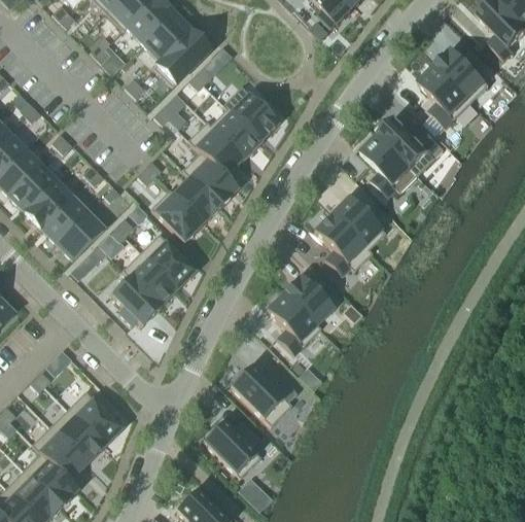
[(93,0),(106,13),(118,0),(93,0)]
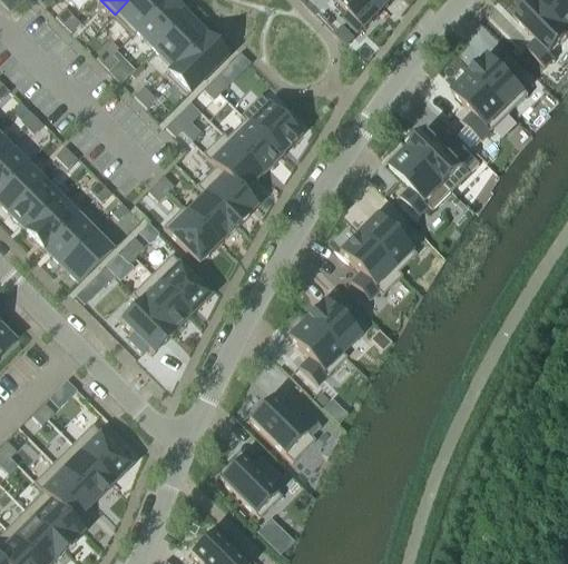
[(128,0),(115,15),(135,33),(138,30),(137,29),(167,0),(128,0)]
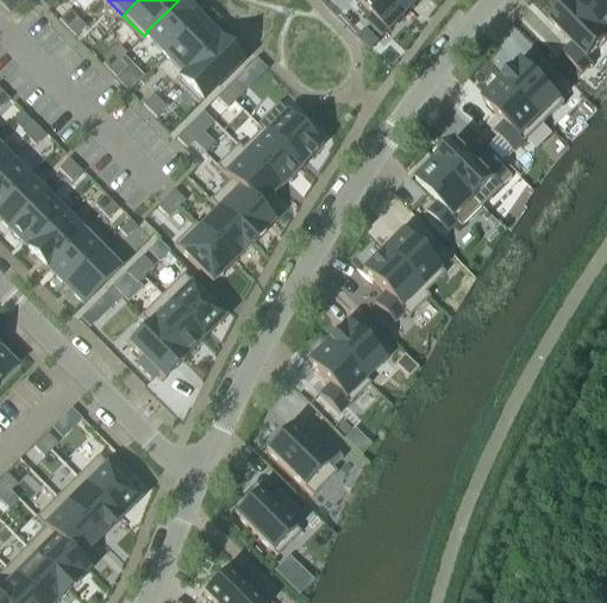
[(179,0),(146,31),(148,32),(167,51),(202,17),(193,7),(187,0),(179,0)]
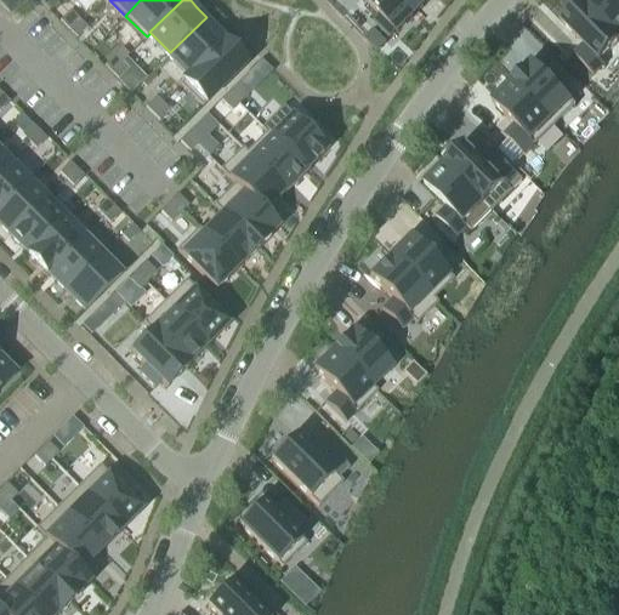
[(370,0),(382,12),(376,18),(392,34),(399,28),(399,29),(419,10),(409,0),(370,0)]
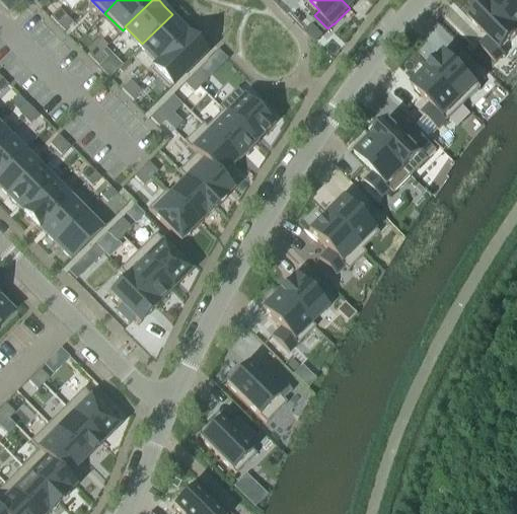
[(342,0),(350,8),(358,0),(342,0)]
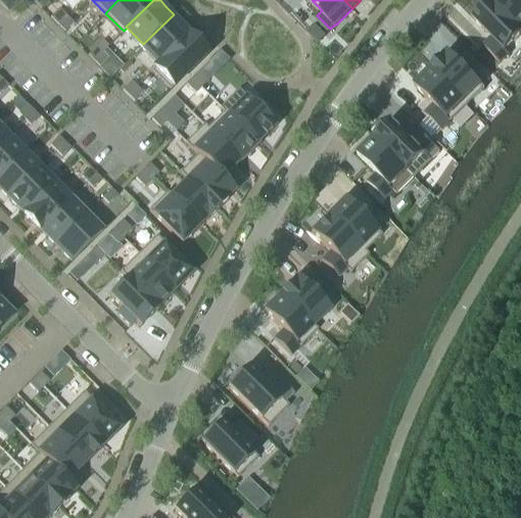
[(520,27),(493,0),(487,0),(473,14),(492,34),(484,42),(502,59),(511,50),(507,47),(520,33),(520,27)]
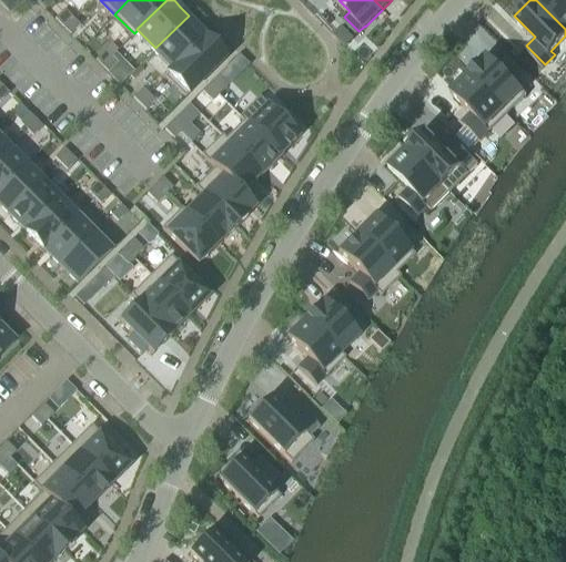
[(536,0),(565,29),(565,0),(536,0)]
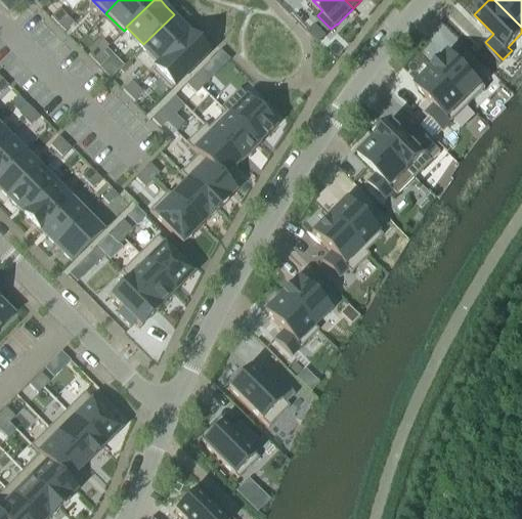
[(60,5),(52,13),(59,20),(68,12),(60,5)]
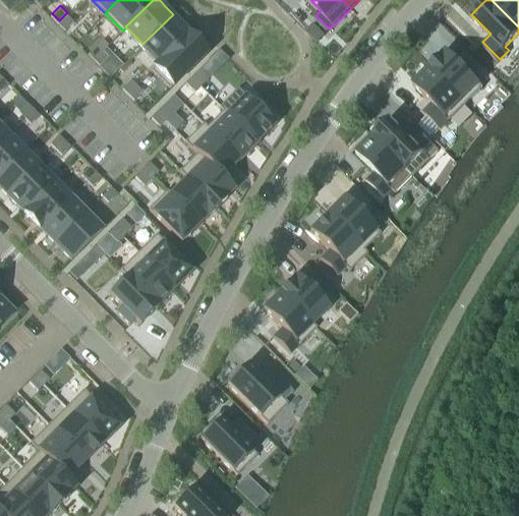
[(67,12),(59,20),(66,27),(75,19),(67,12)]
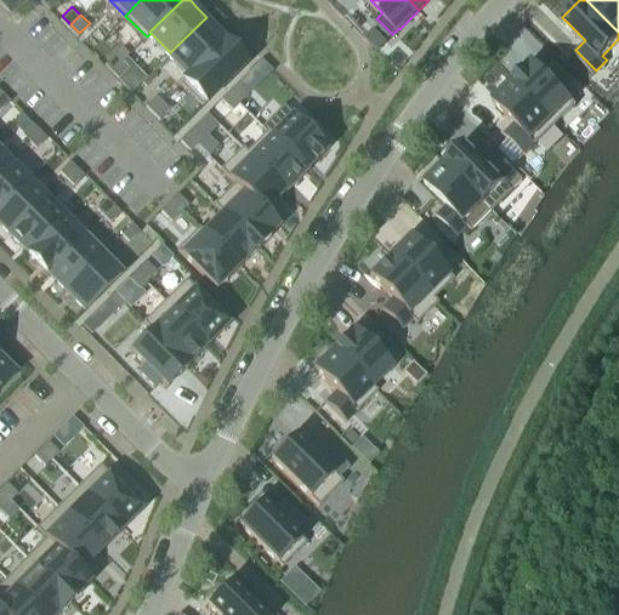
[(206,17),(170,52),(189,72),(191,73),(227,38),(226,36),(206,17)]
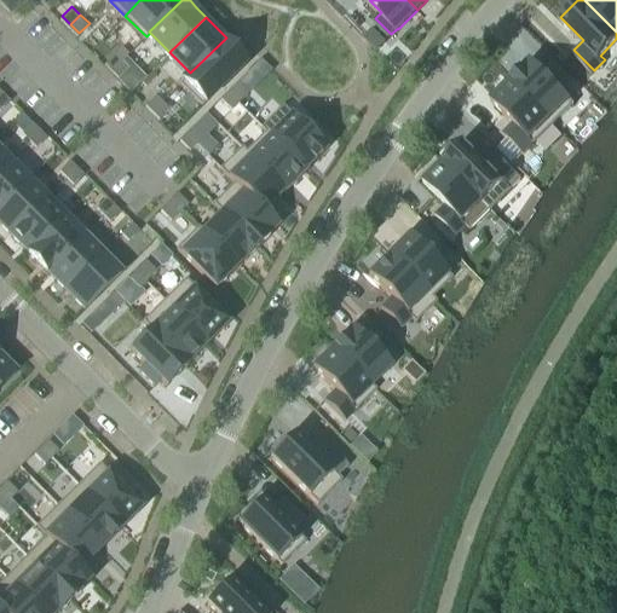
[(189,71),(182,80),(203,103),(248,58),(226,38),(190,73),(189,71)]
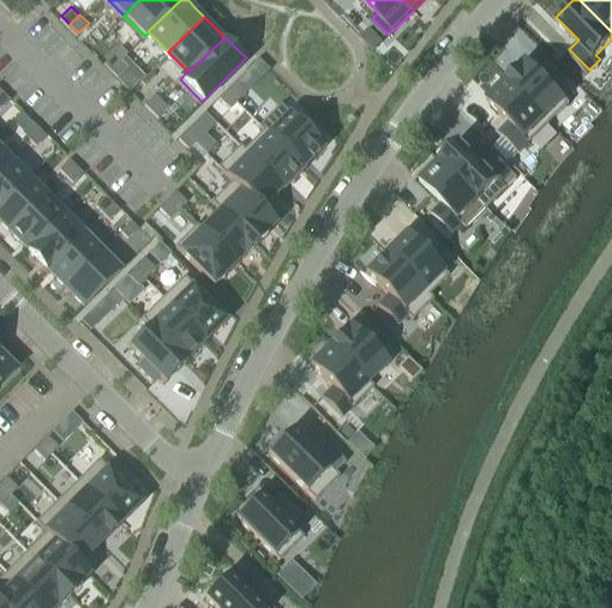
[(115,50),(105,60),(112,67),(123,56),(115,50)]
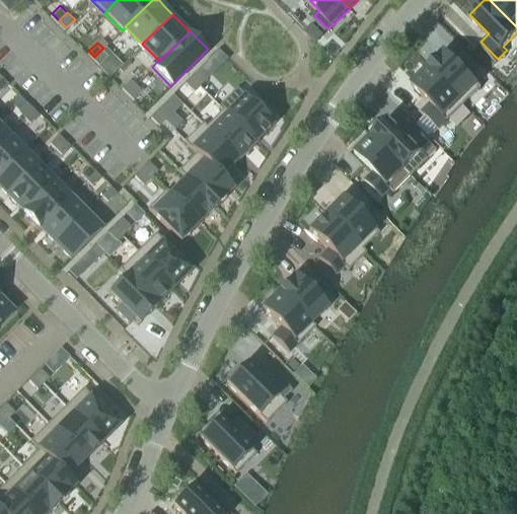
[(103,48),(94,57),(100,63),(108,54),(103,48)]
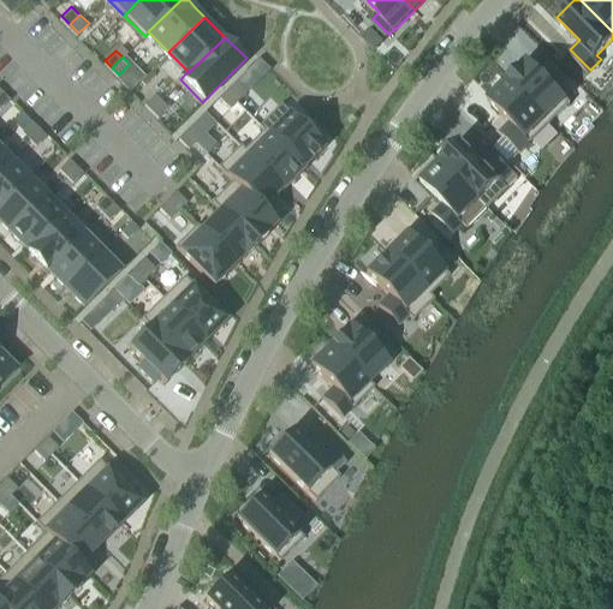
[(530,57),(510,76),(553,119),(572,99),(560,87),(571,77),(551,57),(540,66),(530,57)]
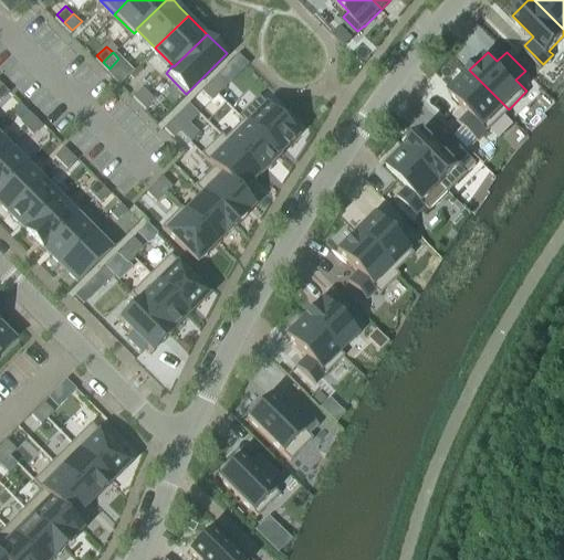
[(469,70),(450,88),(471,109),(461,118),(480,137),(509,109),(469,70)]
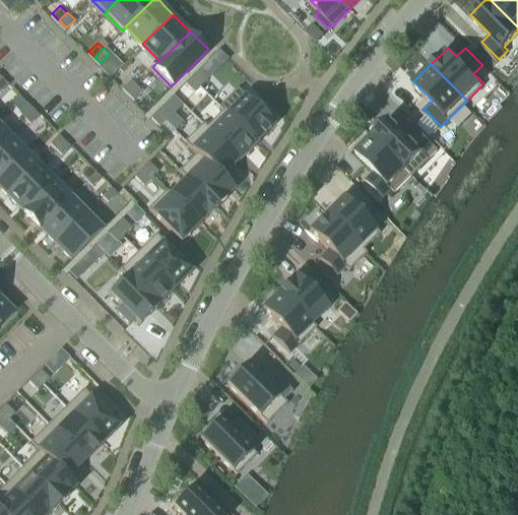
[(201,66),(192,74),(201,83),(210,75),(201,66)]
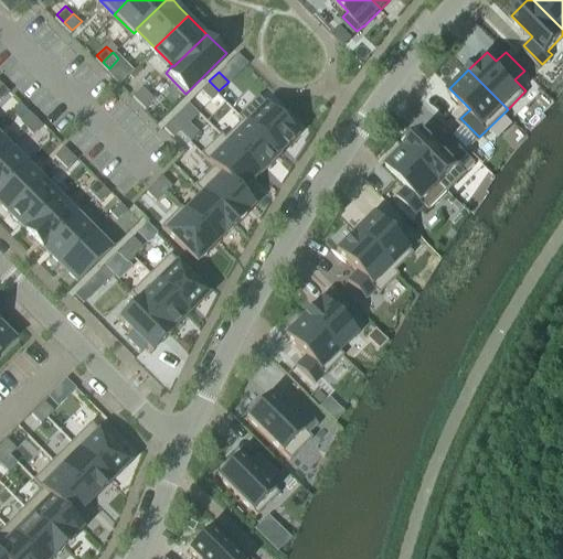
[(209,81),(203,87),(212,97),(219,90),(209,81)]
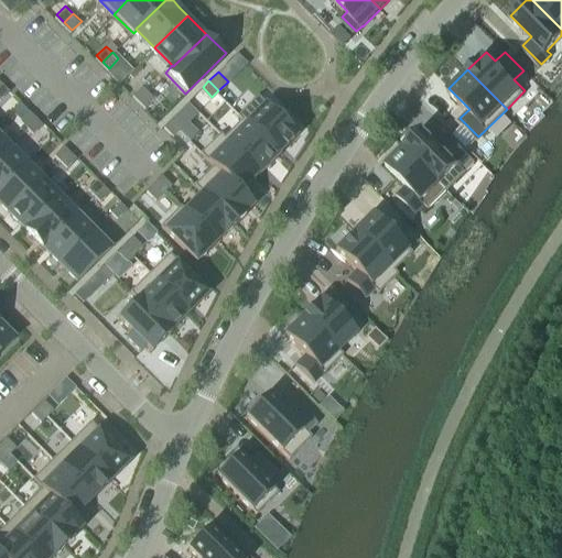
[(4,81),(0,86),(0,96),(1,98),(10,88),(4,81)]
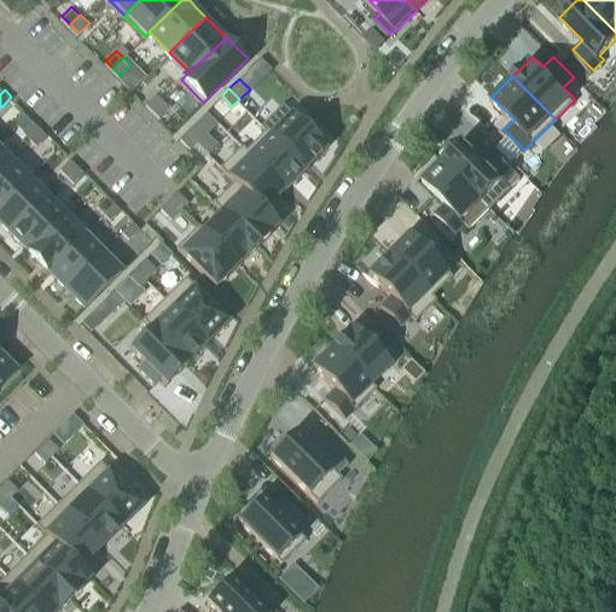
[(157,92),(146,102),(154,109),(164,98),(157,92)]
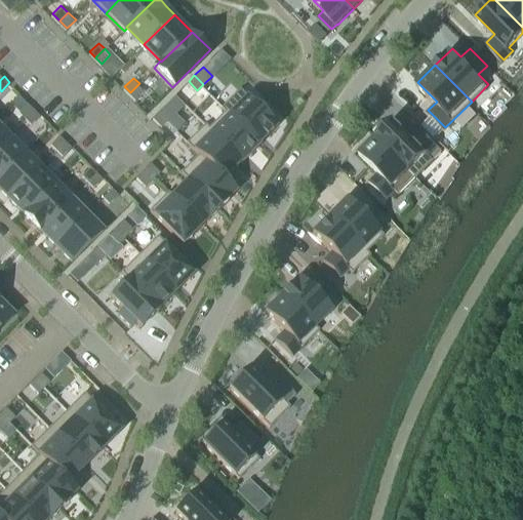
[(139,83),(130,92),(136,98),(145,89),(139,83)]
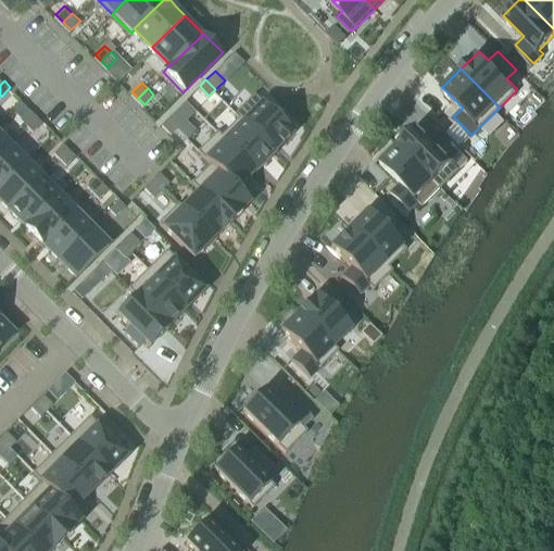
[(255,91),(236,111),(239,115),(240,114),(276,150),(276,149),(294,130),(289,125),(294,120),(280,105),(275,111),(255,91)]
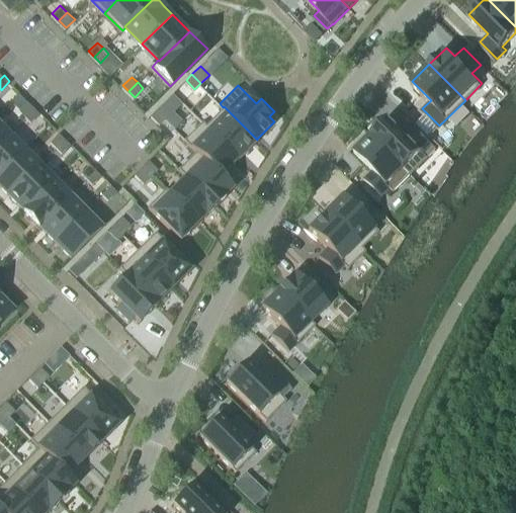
[(29,100),(20,109),(26,114),(34,106),(29,100)]
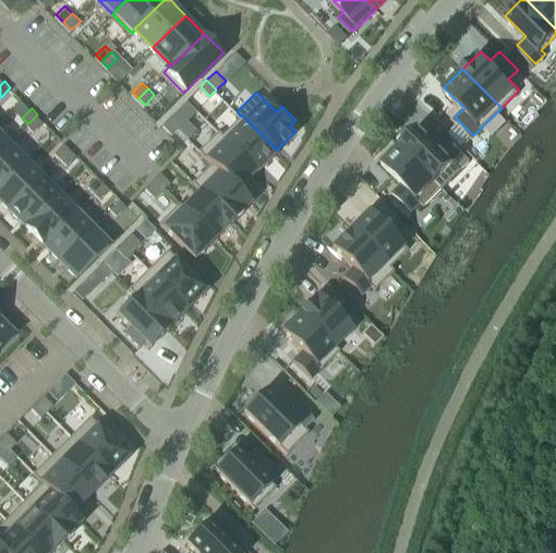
[(176,111),(170,117),(179,127),(185,120),(176,111)]
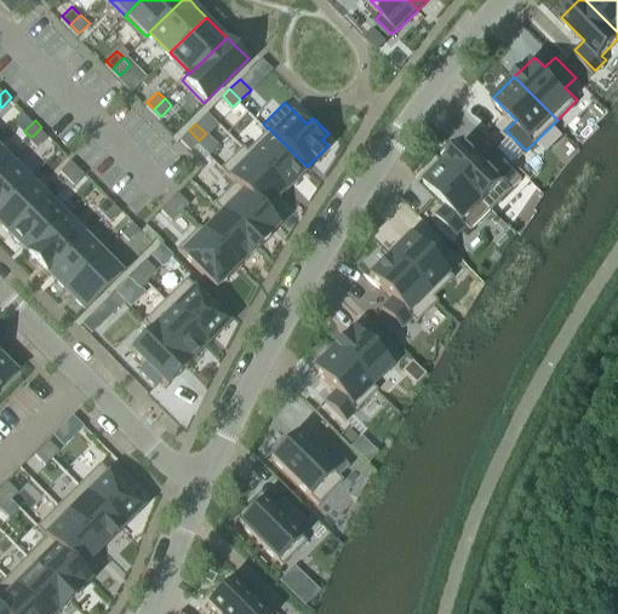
[(41,127),(32,137),(38,144),(49,135),(41,127)]
